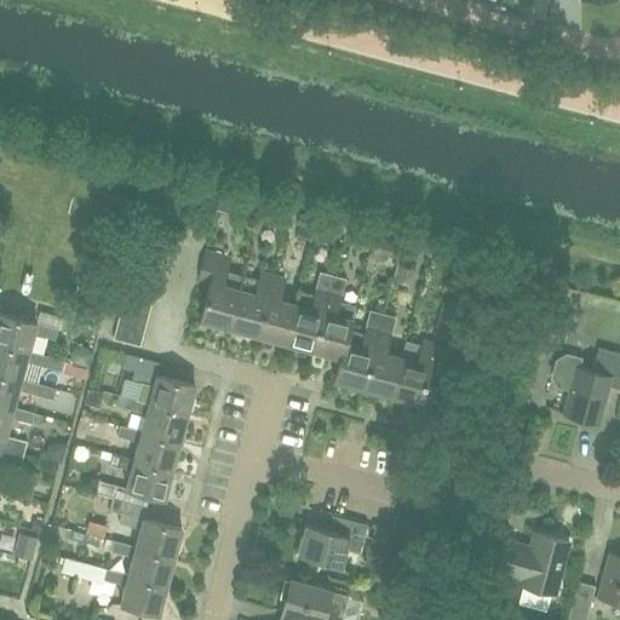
[(298,227),(294,240),(309,244),(316,219),(299,214),(296,225),(298,227)]
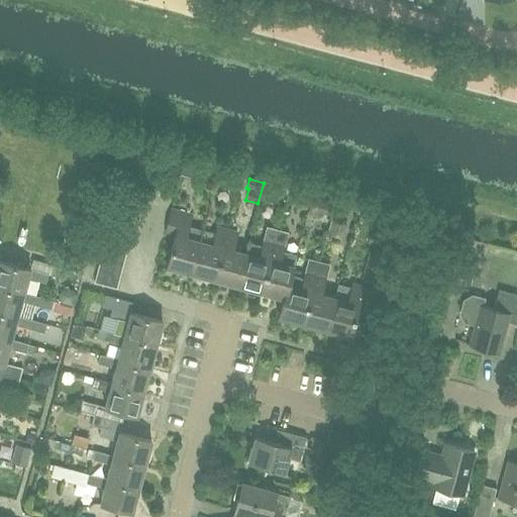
[(116,195),(138,201),(142,188),(120,183),(116,195)]
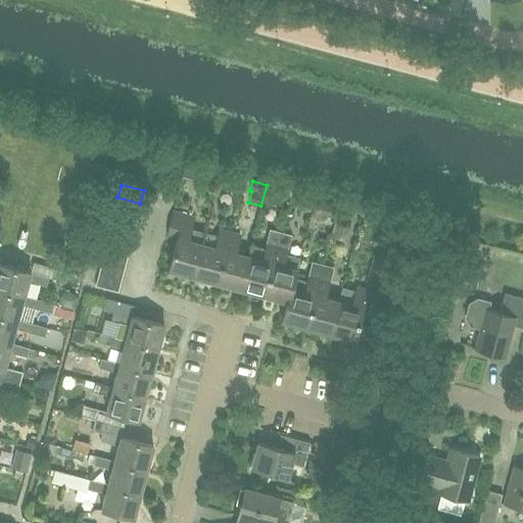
[(117,197),(114,210),(137,216),(140,203),(117,197)]
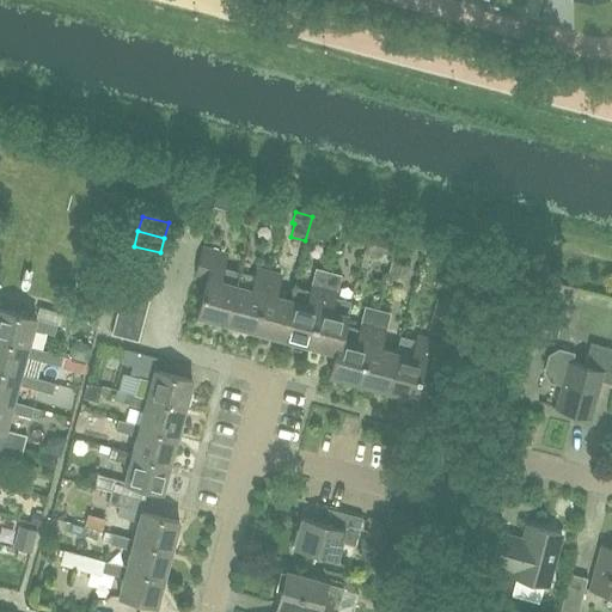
[(396,242),(369,234),(366,254),(377,257),(378,251),(393,255),(396,242)]
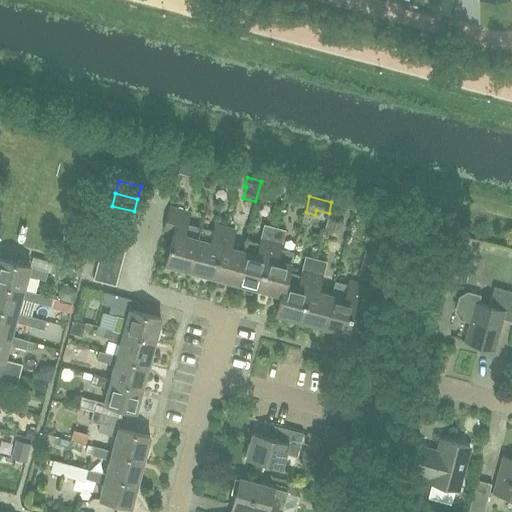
[(112,206),(109,218),(131,224),(134,211),(112,206)]
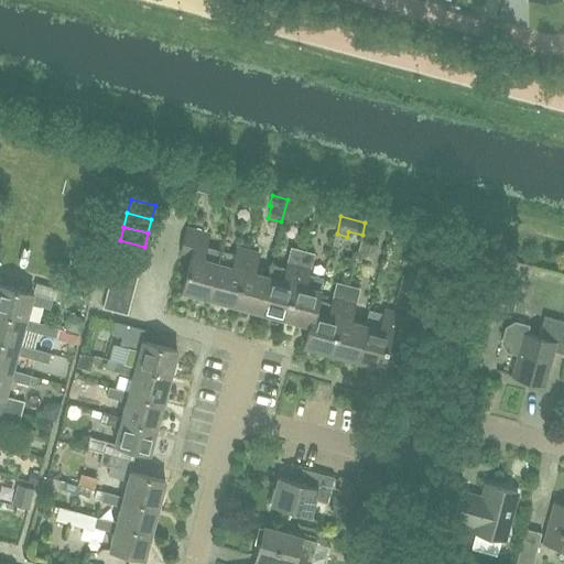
[(207,297),(219,251),(205,247),(208,235),(186,229),(181,251),(191,255),(181,291),(207,297)]
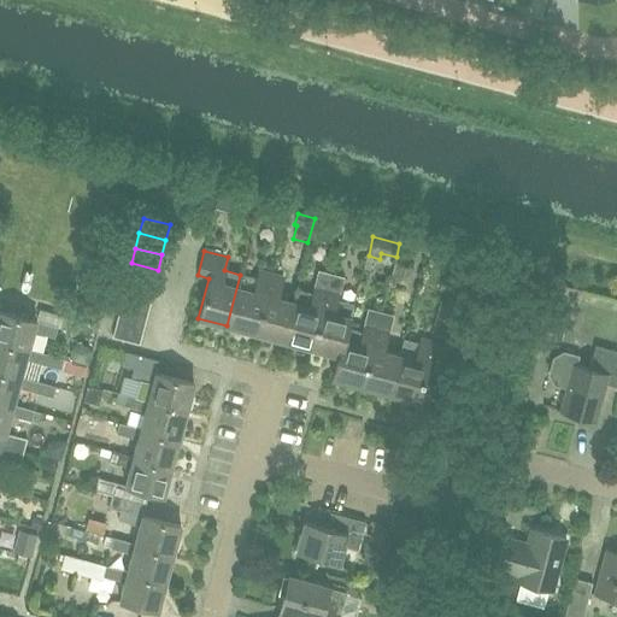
[(394,282),(405,286),(412,281),(415,270),(410,262),(401,259),(394,264),(391,275),(394,282)]
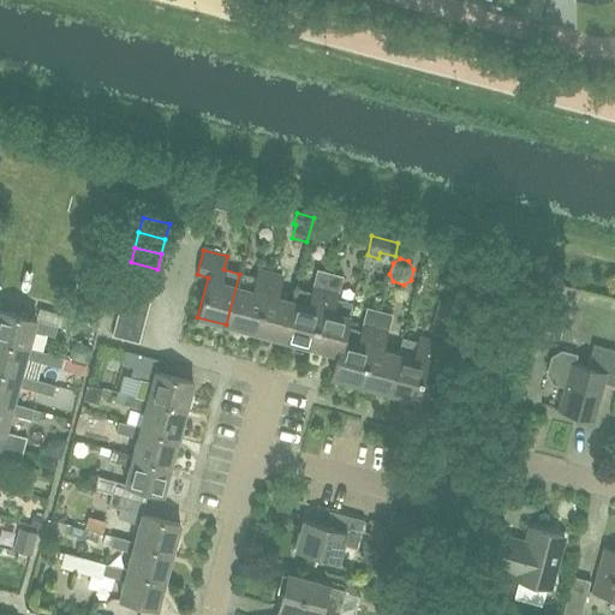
[(157,269),(131,262),(127,276),(154,284),(157,269)]
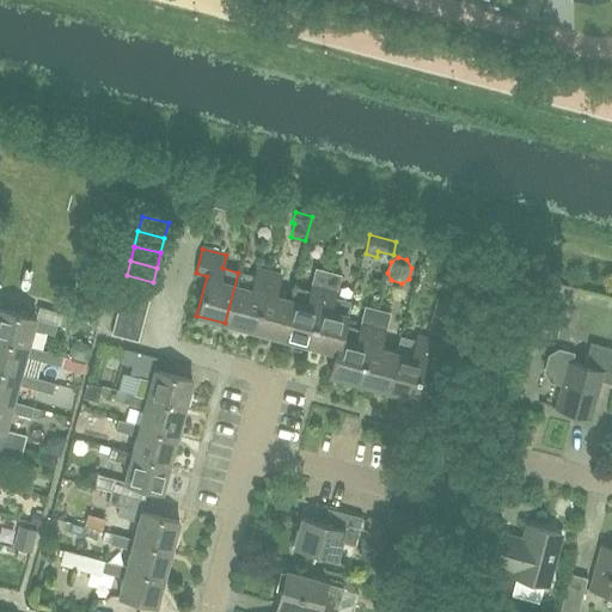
[(255,277),(238,273),(225,323),(252,331),(268,273),(256,269),(255,277)]
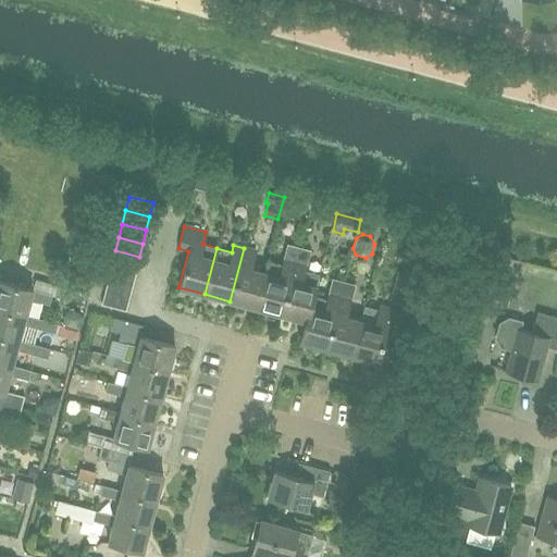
[(267,262),(264,273),(255,308),(280,314),(298,249),(287,246),(282,265),(267,262)]
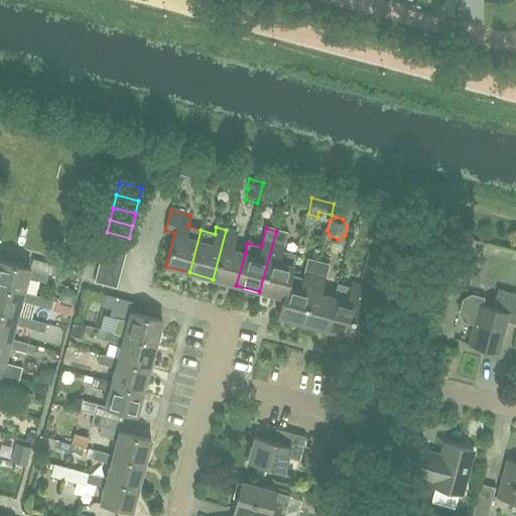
[(226,230),(213,279),(236,285),(245,253),(231,250),(236,232),(226,230)]
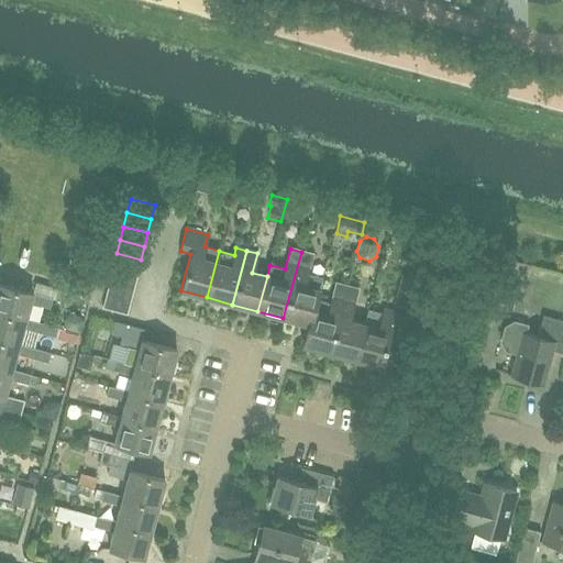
[(312,254),(301,252),(283,318),(308,324),(309,324),(312,311),(313,311),(316,300),(319,290),(304,286),(312,254)]
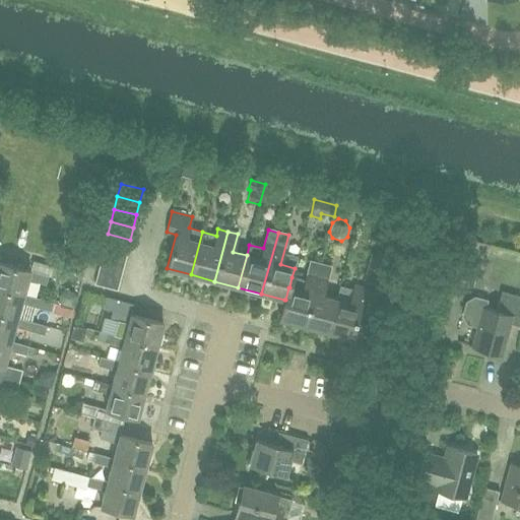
[(108,234),(104,247),(126,253),(130,240),(108,234)]
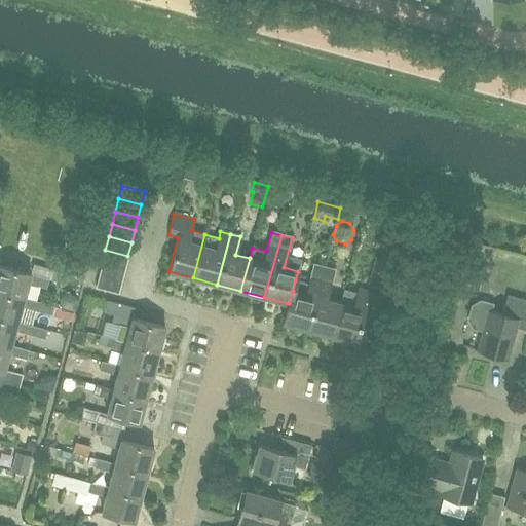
[(105,250),(102,263),(124,268),(127,256),(105,250)]
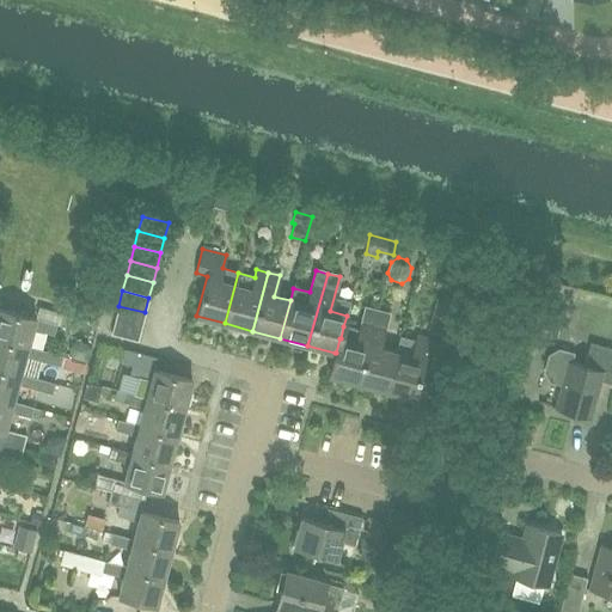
[(460,305),(451,303),(436,299),(429,329),(453,335),(460,305)]
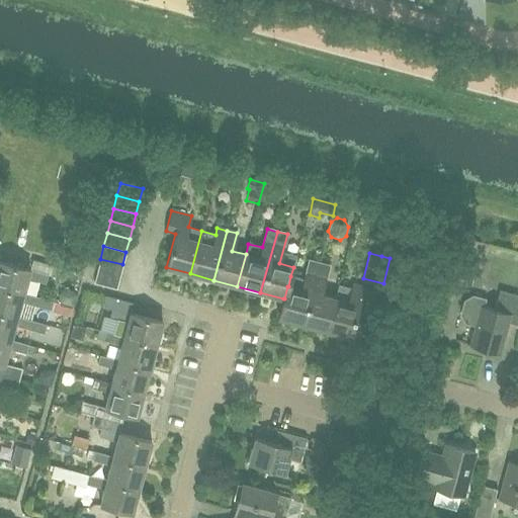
[(100,259),(97,271),(119,276),(122,264),(100,259)]
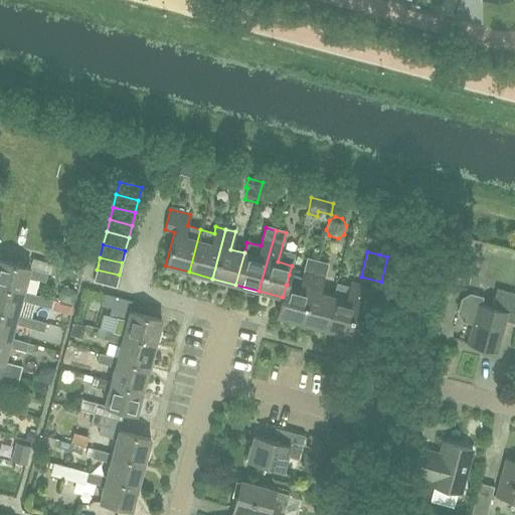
[(0,260),(0,286),(23,292),(27,277),(44,282),(46,274),(29,269),(0,260)]
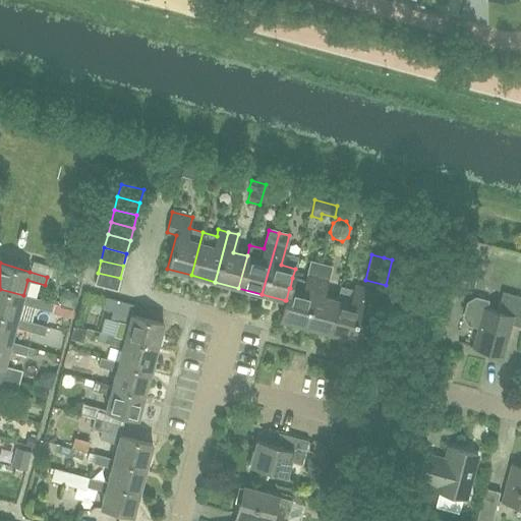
[(286,300),(285,300),(280,321),(304,327),(321,265),(310,263),(305,282),(292,278),(290,288),(289,288),(286,300)]
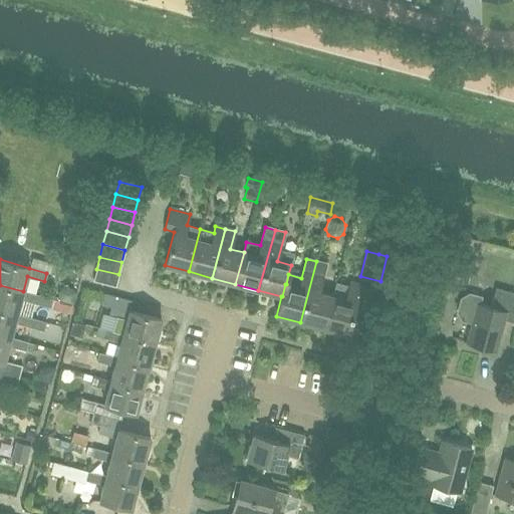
[(326,264),(316,261),(300,322),(322,328),(331,296),(318,293),(326,264)]
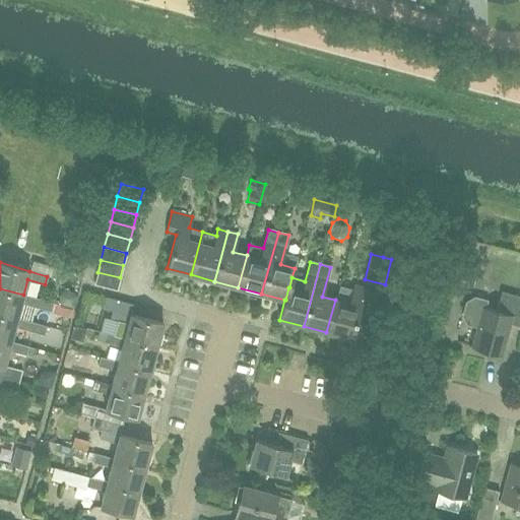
[(120,277),(98,272),(94,284),(117,290),(120,277)]
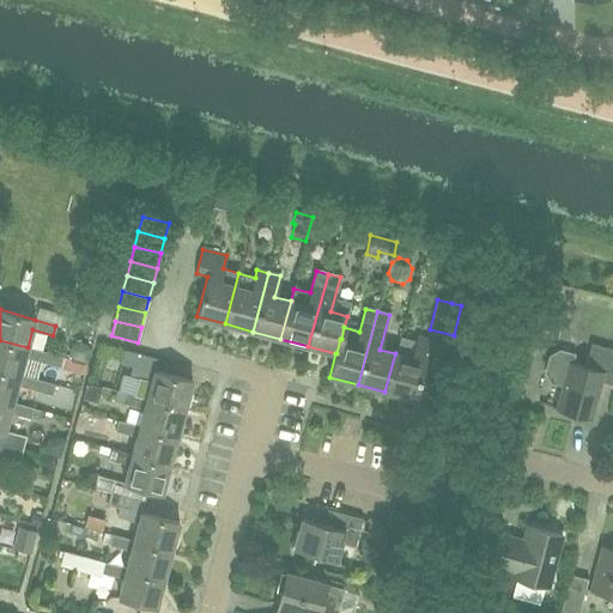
[(400,338),(395,353),(384,392),(413,400),(430,340),(418,338),(417,341),(400,338)]
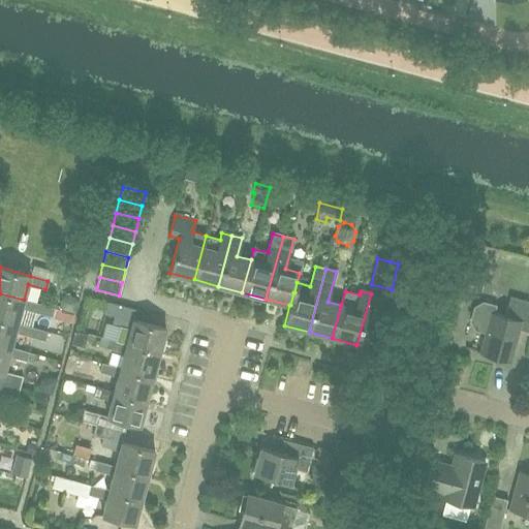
[(0,293),(0,319),(18,323),(21,309),(51,317),(54,308),(24,300),(0,293)]
